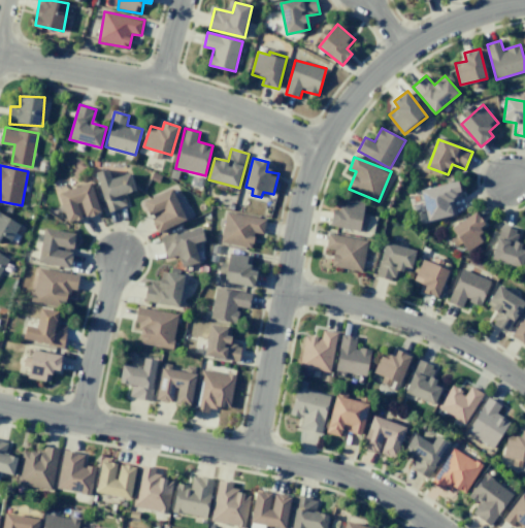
[(96,172),(107,212),(129,206),(125,194),(136,191),(132,173),(111,178),(109,168),(96,172)]
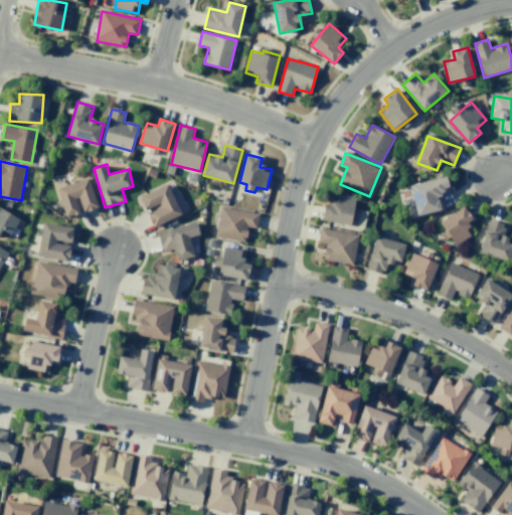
[(417,215),(447,208),(444,196),(452,194),(448,176),(410,185),(417,215)]
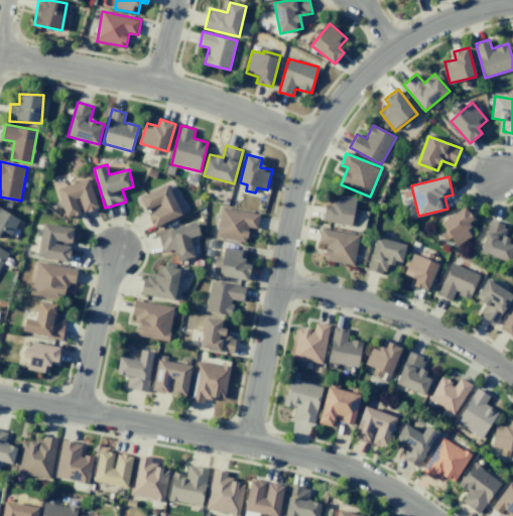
[(57,187),(67,218),(99,208),(91,178),(57,187)]
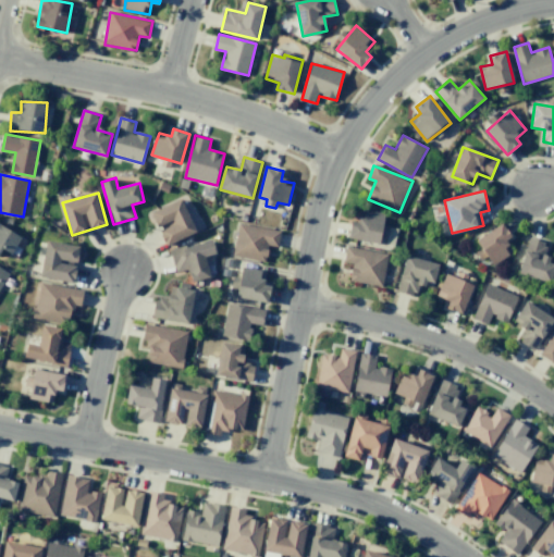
[(152,211),(159,229),(160,229),(167,245),(197,233),(183,199),(152,211)]
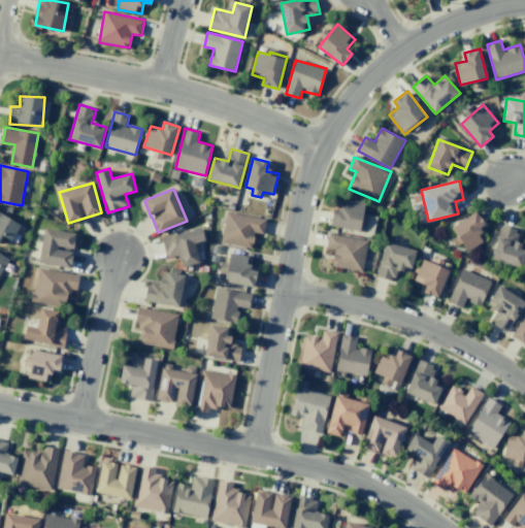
[(222,242),(253,249),(256,233),(264,234),(267,219),(228,211),(222,242)]
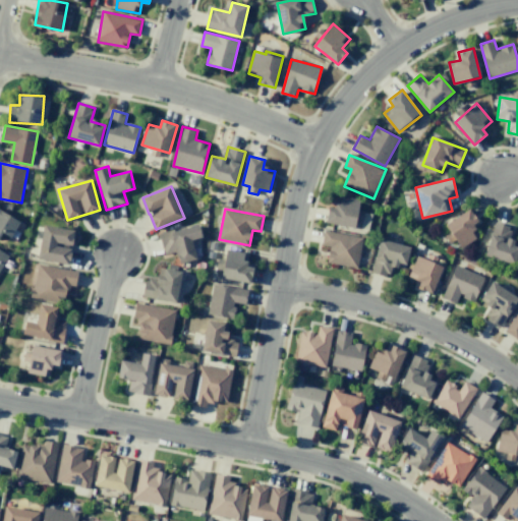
[(462,248),(481,236),(474,225),(479,221),(471,209),(446,225),(454,236),(462,248)]
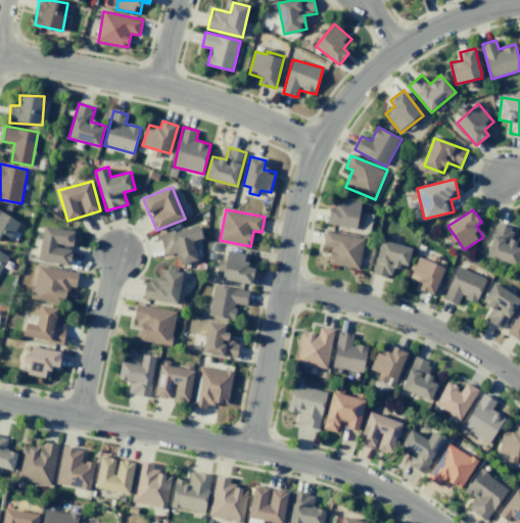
[(0,237),(2,234),(12,239),(21,222),(0,210),(0,237)]
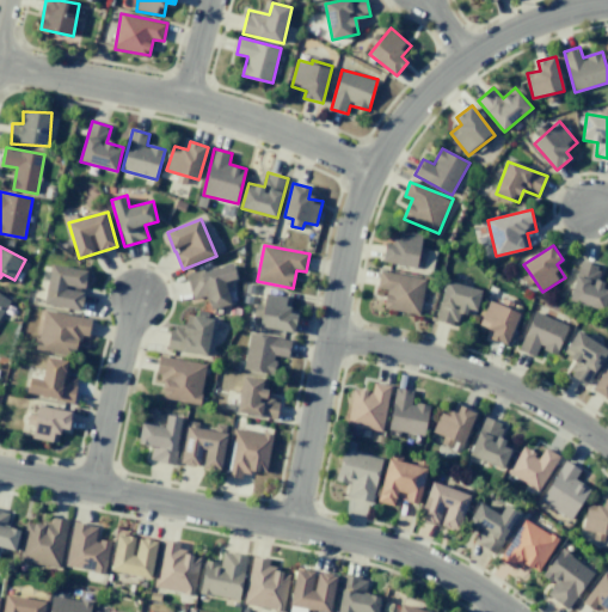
[(607,289),(605,289),(606,282),(599,280),(602,267),(581,261),(571,303),(606,311),(607,306),(607,289)]
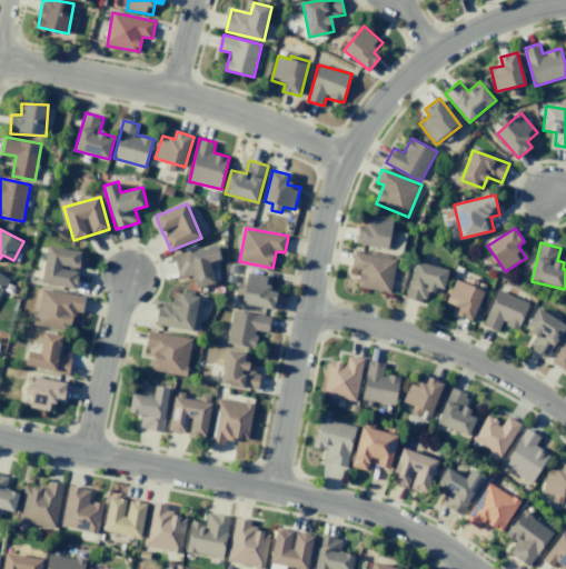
[(42,283),(77,289),(80,270),(79,270),(82,251),(49,246),(42,283)]
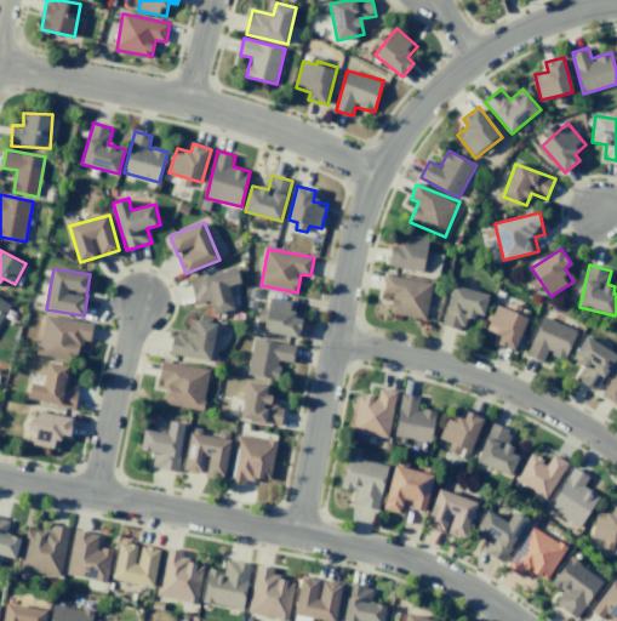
[(190,279),(196,305),(211,301),(215,314),(235,309),(229,285),(241,283),(238,268),(190,279)]
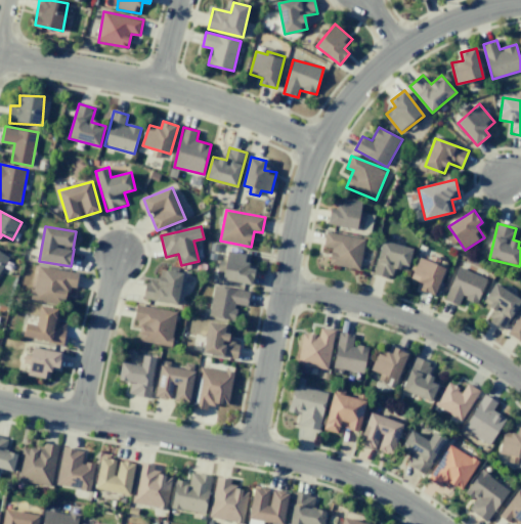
[(366,238),(327,231),(323,247),(333,248),(330,263),(360,269),(366,238)]
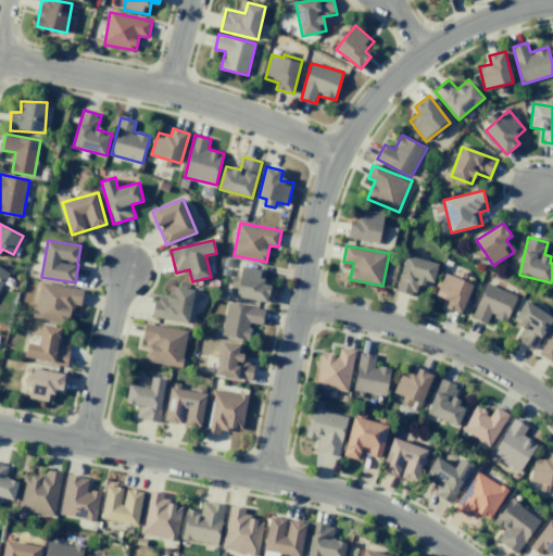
[(419,283),(432,288),(440,264),(407,254),(397,290),(416,297),(419,283)]
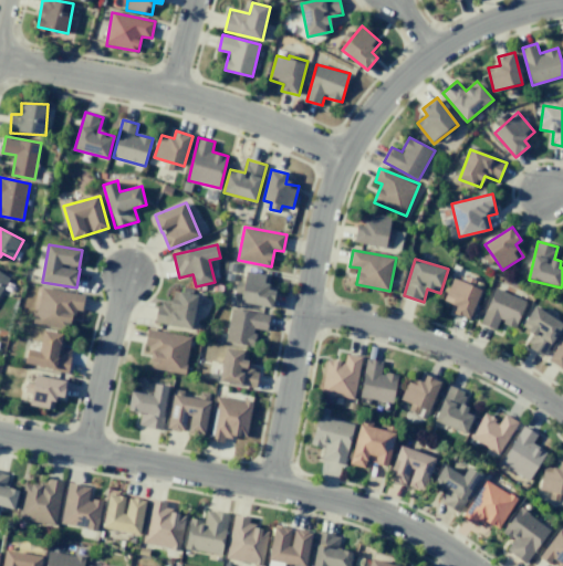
[(0,295),(10,276),(0,270),(0,295)]
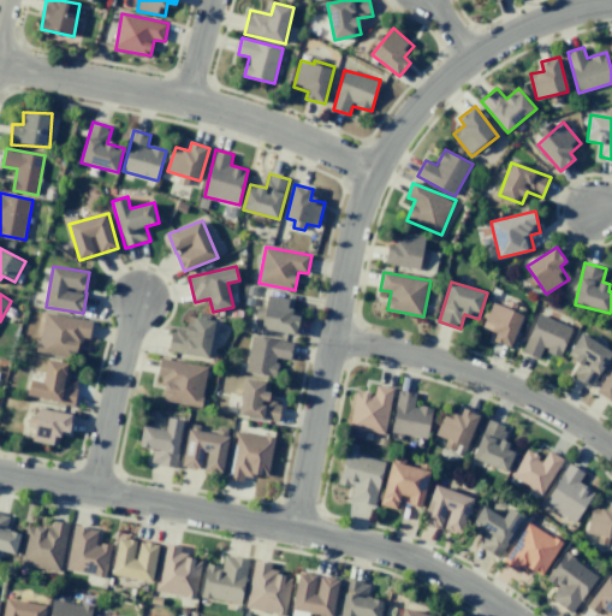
[(301,317),(293,315),(296,300),(268,296),(263,330),(297,335),(301,317)]
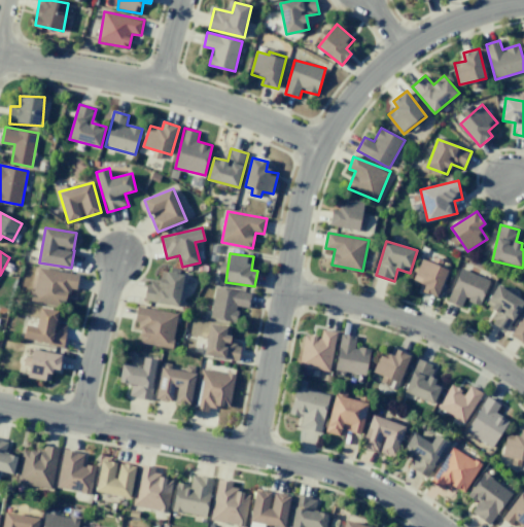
[(449,270),(423,259),(414,280),(426,285),(423,291),(438,297),(449,270)]
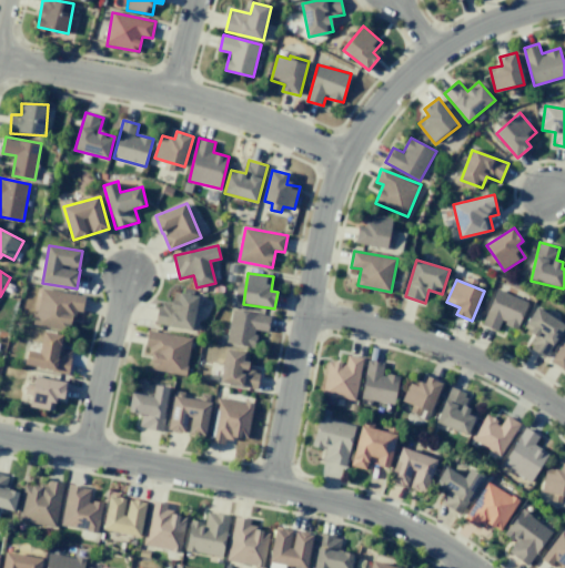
[(87,296),(42,288),(36,325),(71,332),(76,311),(83,312),(87,296)]
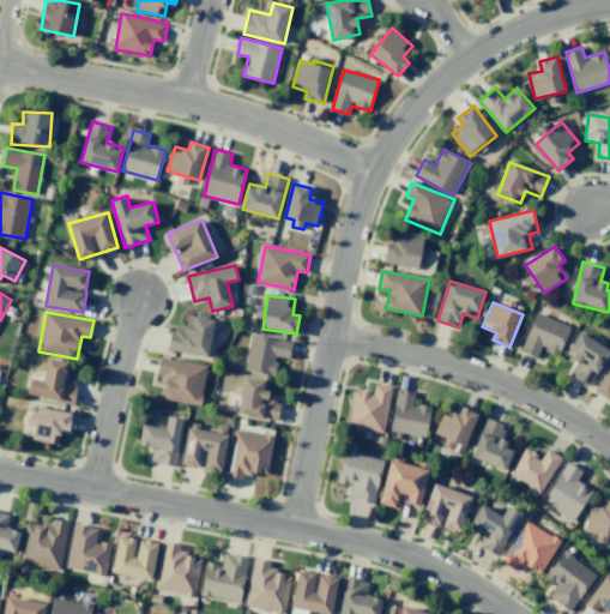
[(539,357),(542,349),(561,355),(571,324),(536,313),(523,353),(539,357)]
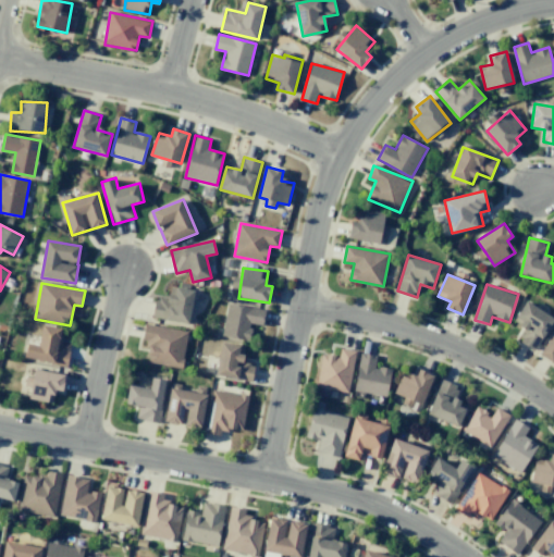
[(152,319),(192,322),(195,289),(172,287),(171,300),(155,299),(152,319)]
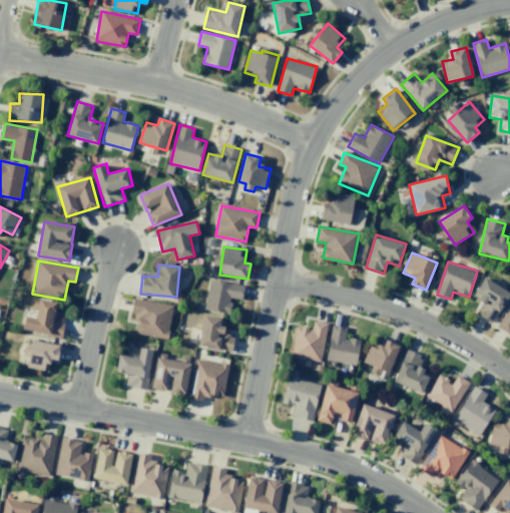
[(475,297),(484,302),(478,314),(496,323),(509,295),(509,290),(483,278),(475,297)]
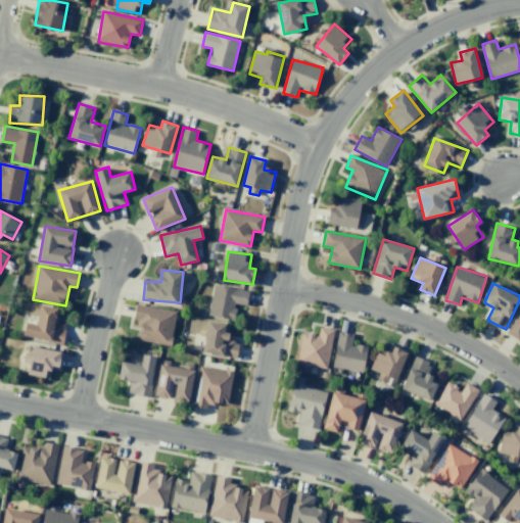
[(235,320),(238,303),(248,305),(250,291),(215,285),(209,316),(235,320)]
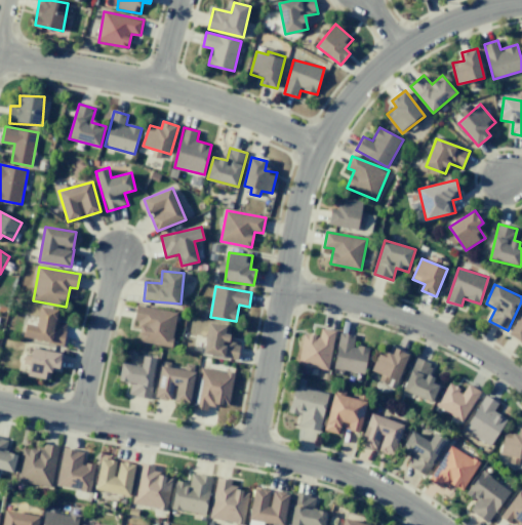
[(179,314),(137,305),(134,321),(143,323),(138,340),(171,348),(179,314)]
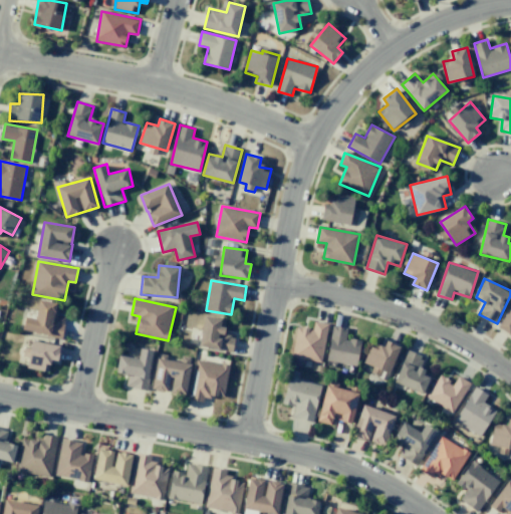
[(66,317),(57,315),(59,303),(39,300),(37,318),(26,317),(24,331),(63,337),(66,317)]
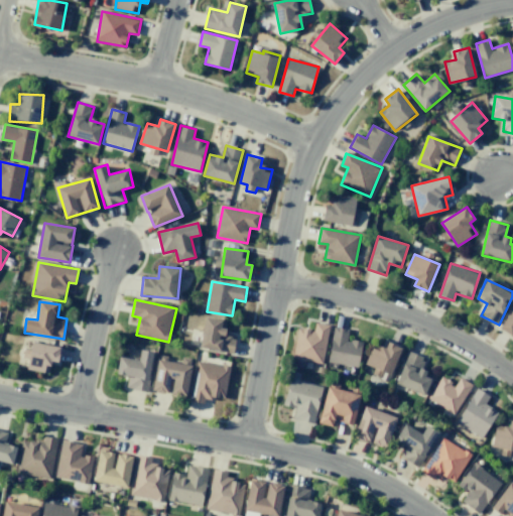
[(512,309),(502,330),(512,335),(512,309)]
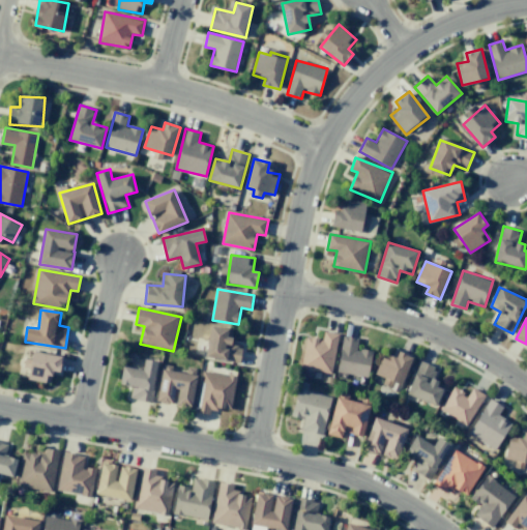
[(240,364),(244,347),(232,344),(235,330),(212,325),(205,356),(240,364)]
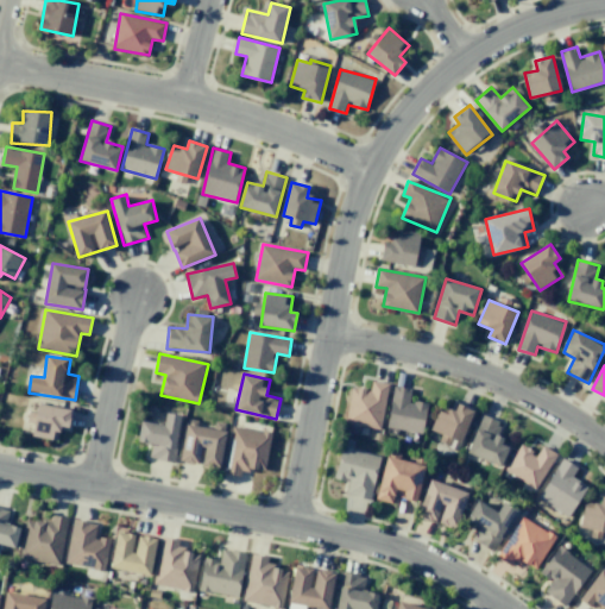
[(348,425),(383,428),(389,383),(373,381),(372,390),(352,388),(348,425)]
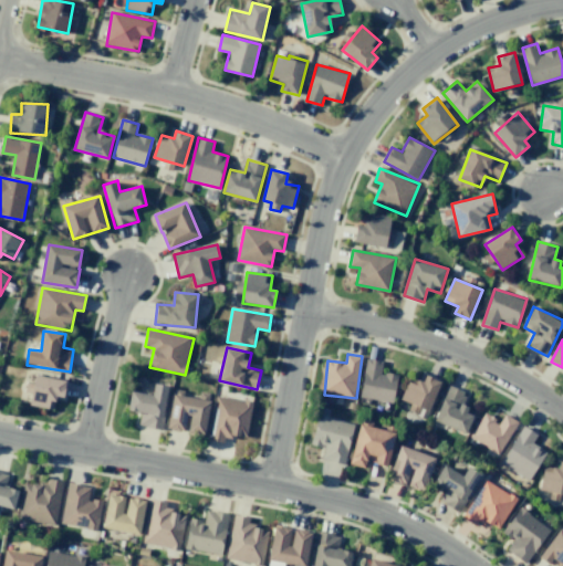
[(398,375),(383,373),(384,360),(367,359),(362,398),(395,402),(398,375)]
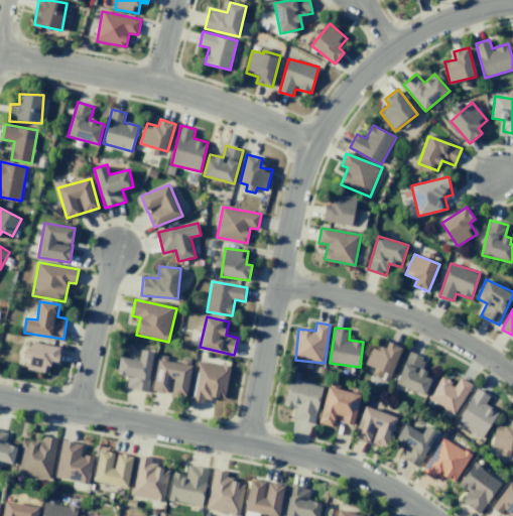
[(61,347),(33,342),(31,350),(25,349),(24,358),(30,359),(28,369),(49,373),(52,362),(58,363),(61,347)]
